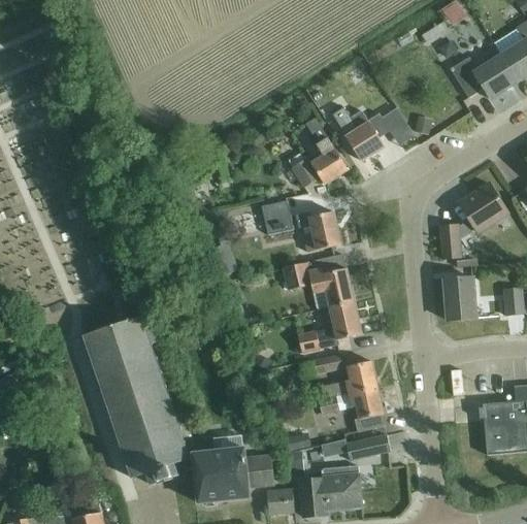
[(458,24),(476,9),(469,0),(458,0),(447,8),(458,24)]
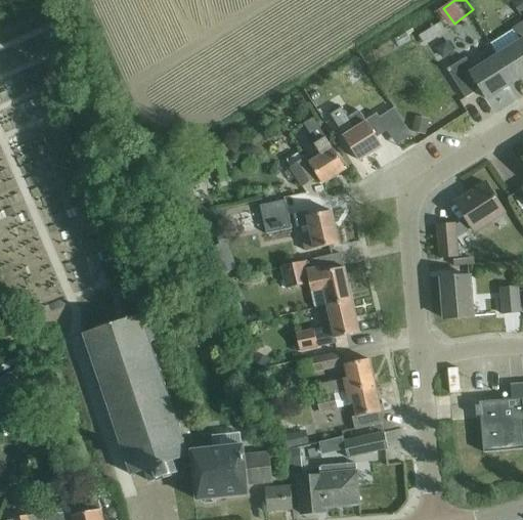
[(512,0),(520,12),(522,9),(522,0),(512,0)]
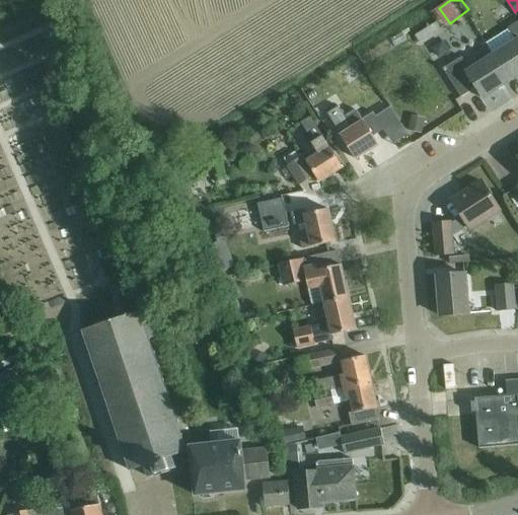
[(517,17),(507,25),(485,40),(489,46),(493,52),(509,78),(517,72),(517,17)]
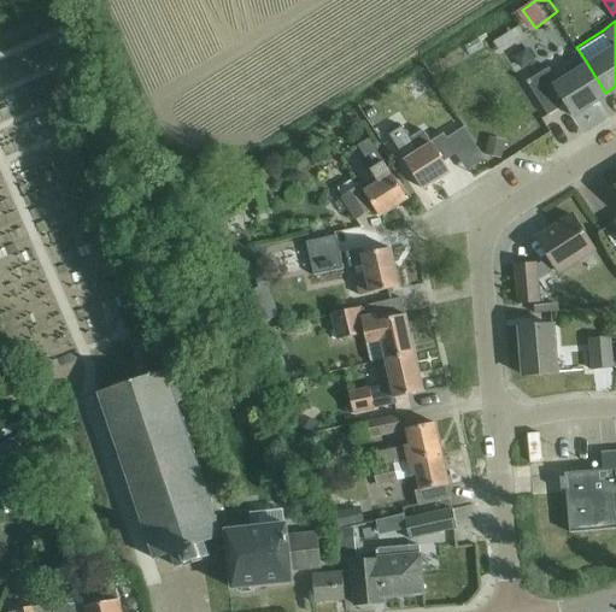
[(517,24),(491,40),(496,48),(522,31),(517,24)]
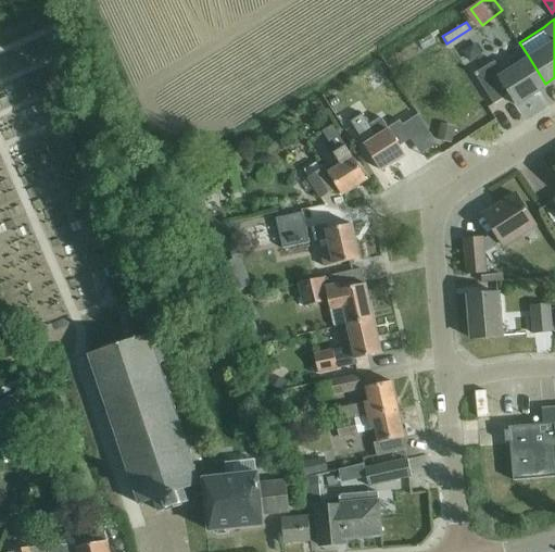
[(468,58),(478,52),(472,44),(463,49),(468,58)]
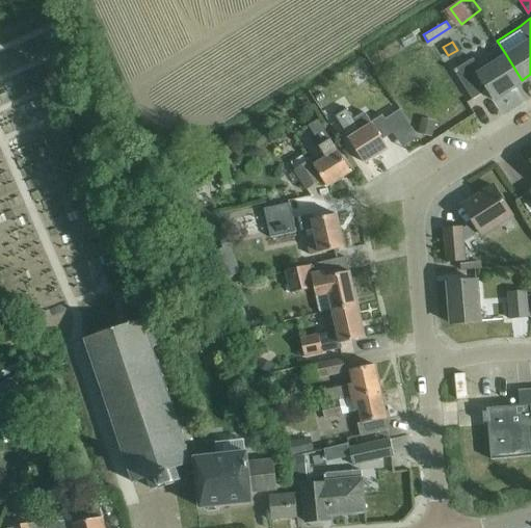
[(522,80),(505,53),(501,47),(492,52),(496,59),(481,69),(473,55),(454,67),(473,96),(487,86),(494,98),(522,80)]
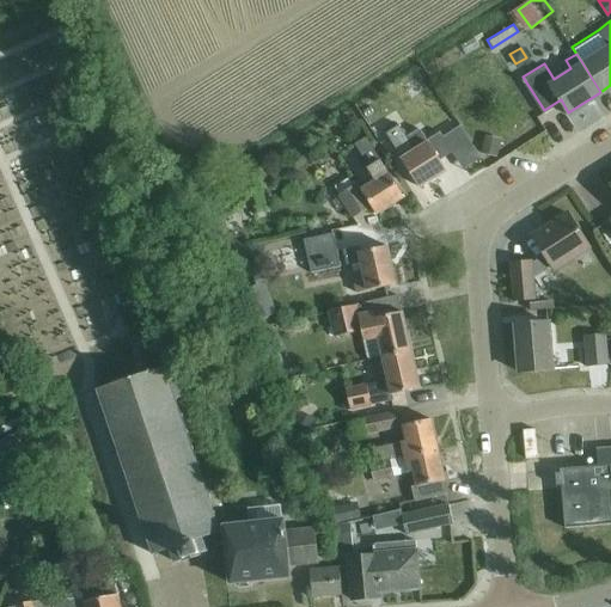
[(385,102),(367,112),(374,124),(392,114),(385,102)]
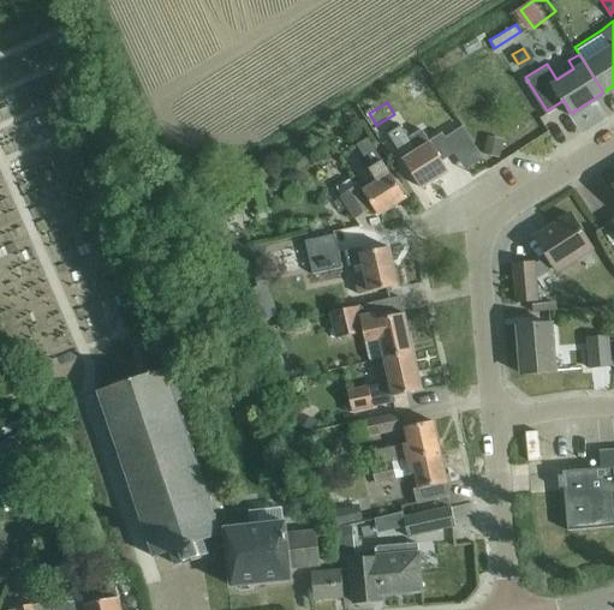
[(401,123),(388,131),(404,156),(423,185),(448,168),(422,127),(410,135),(401,123)]
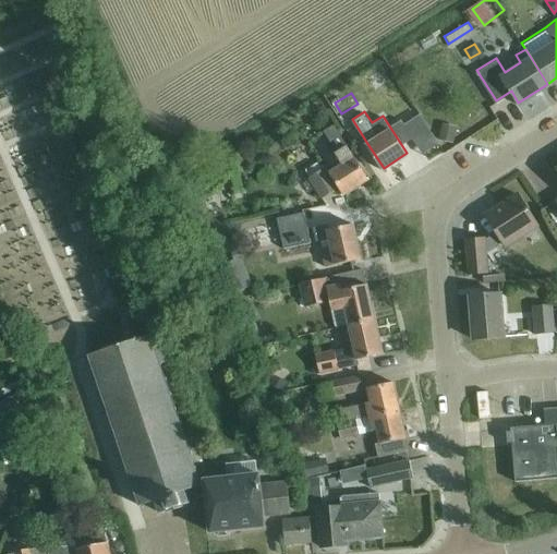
[(420,112),(403,123),(412,136),(428,127),(420,112)]
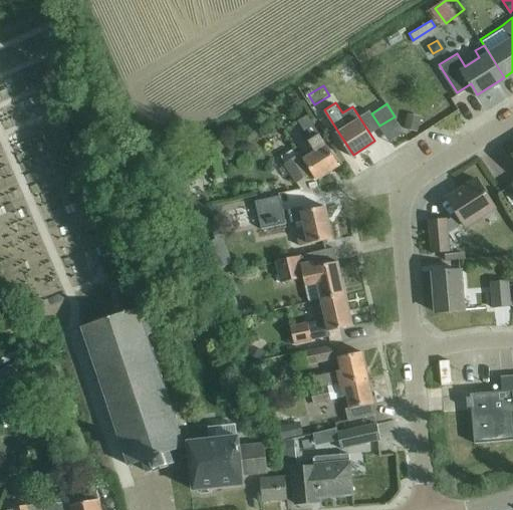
[(299,118),(304,128),(310,137),(307,139),(315,150),(303,157),(300,152),(285,162),(296,181),(312,171),(316,178),(339,164),(308,112),(299,118)]
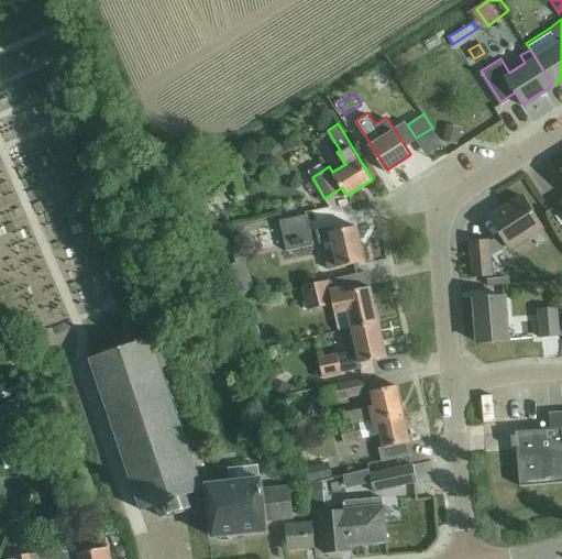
[(442,139),(454,142),(458,127),(445,123),(442,139)]
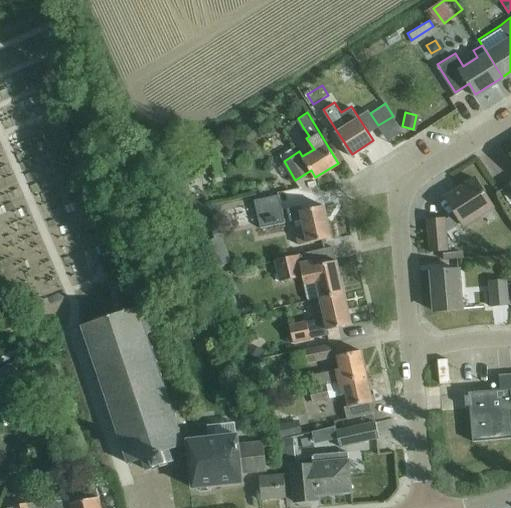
[(463,224),(493,205),(474,176),(445,195),(455,211),(445,217),(444,216),(427,217),(430,251),(448,249),(446,231),(460,220),(463,224)]
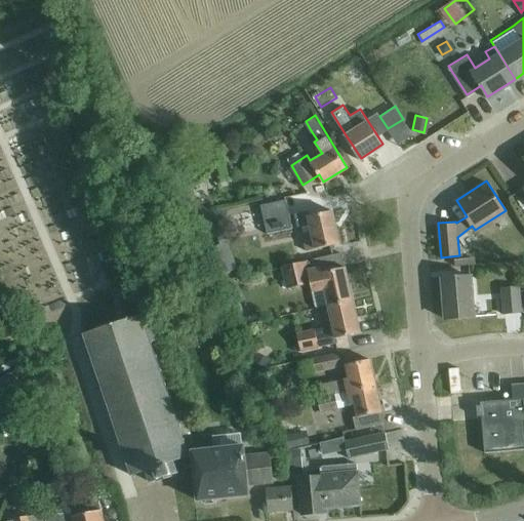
[(285,198),(260,203),(267,232),(291,227),(285,198)]
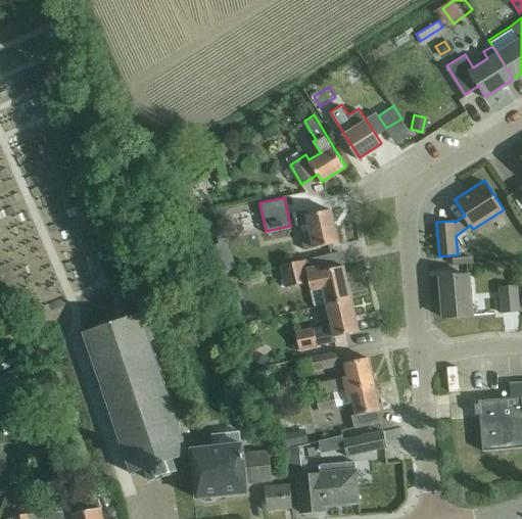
[(305,248),(339,241),(332,208),(307,214),(306,208),(293,211),(296,225),(309,223),(311,229),(301,231),(305,248)]
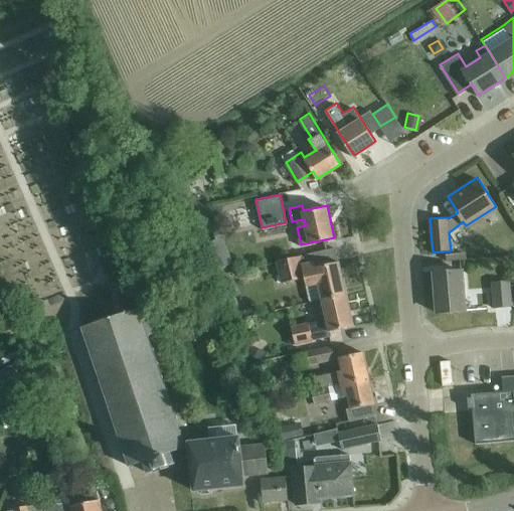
[(223,234),(205,242),(217,269),(235,261),(223,234)]
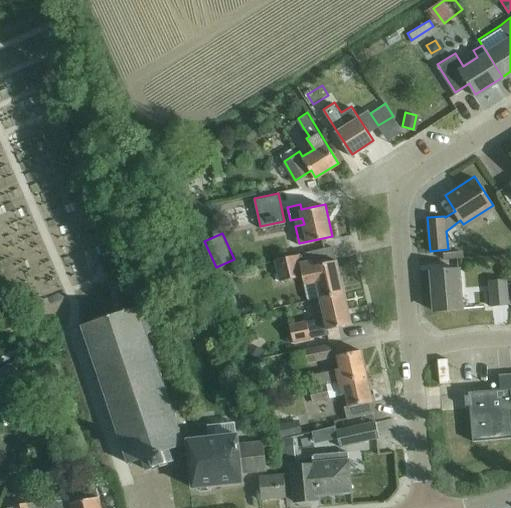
[(460,250),(440,251),(441,259),(461,257),(460,250)]
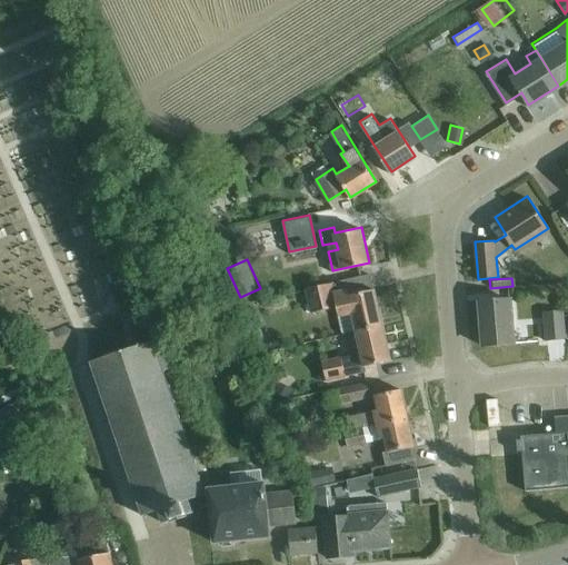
[(331,281),(307,287),(311,311),(330,307),(330,308),(335,307),(337,315),(351,311),(356,329),(382,324),(375,288),(349,294),(348,288),(334,291),(331,281)]
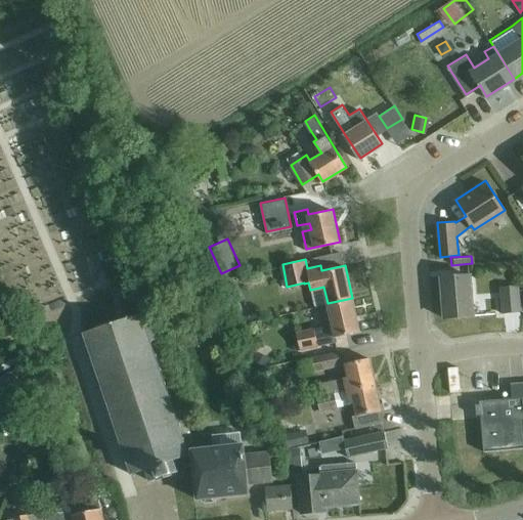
[(115,274),(111,261),(102,264),(106,277),(115,274)]
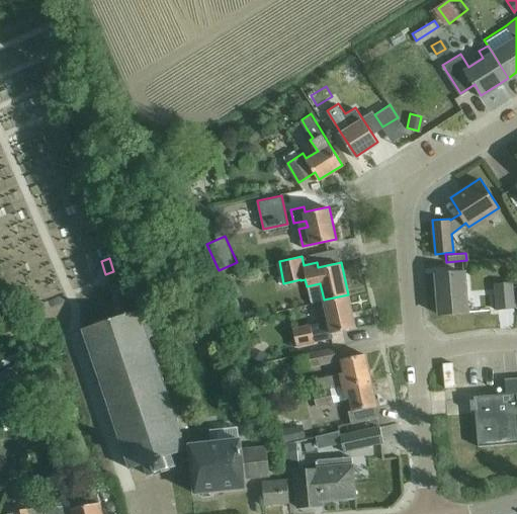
[(440,313),(467,311),(464,270),(437,273),(440,313)]
